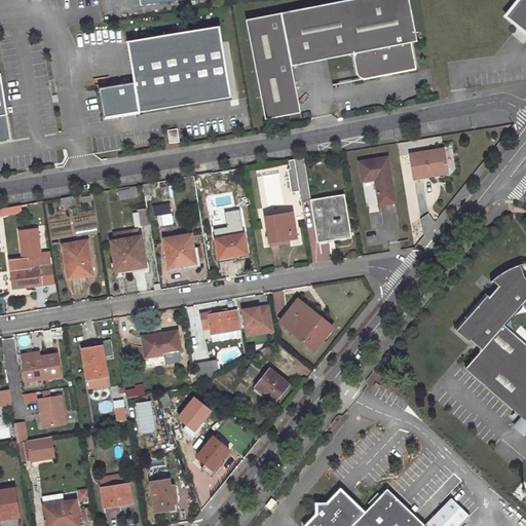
[(353,81),(411,70),(407,43),(413,42),(404,0),(346,0),(241,21),(261,120),(296,113),(287,67),(320,61),(348,54),(353,81)]
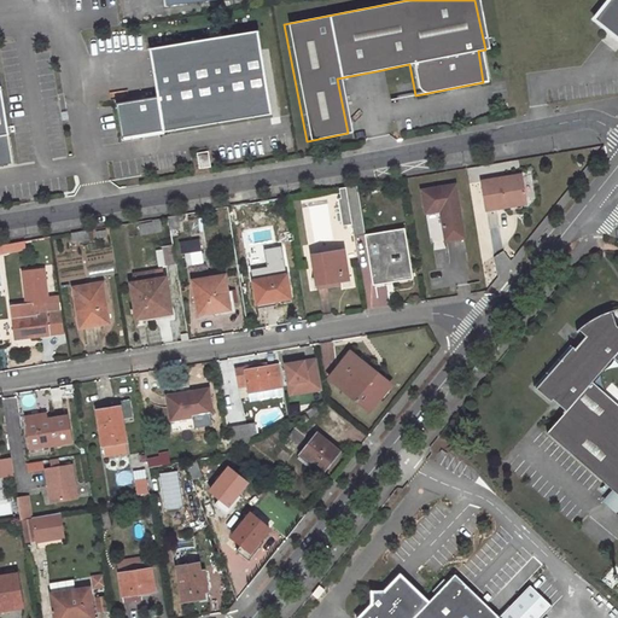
[(617,38),(617,0),(608,0),(594,18),(614,35),(617,38)]
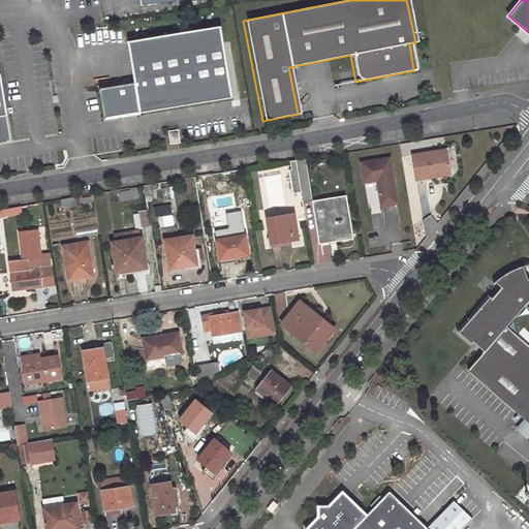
[(100,89),(105,119),(234,97),(222,26),(129,42),(136,83),(100,89)]
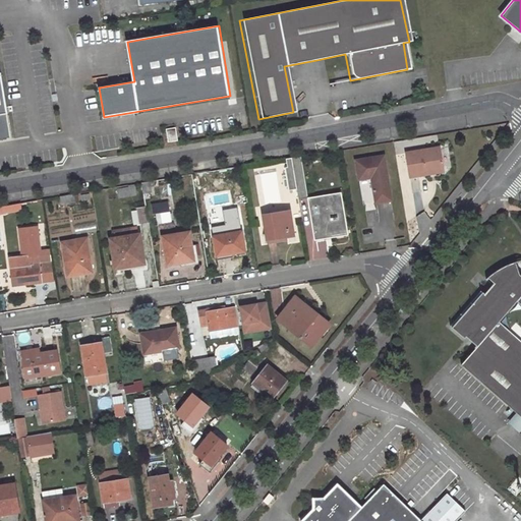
[(0,73),(0,140),(13,139),(2,73),(0,73)]
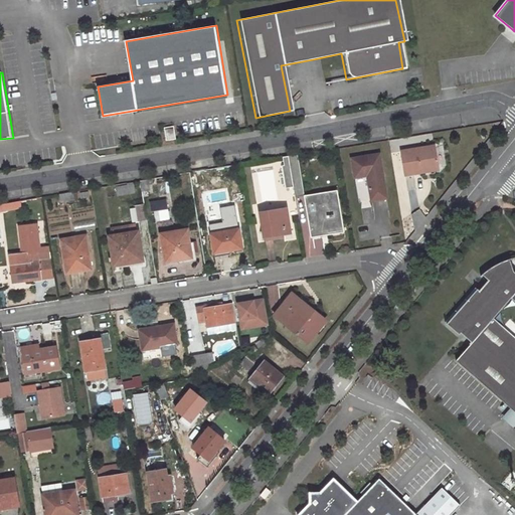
[(174,126),(164,127),(166,141),(176,139),(174,126)]
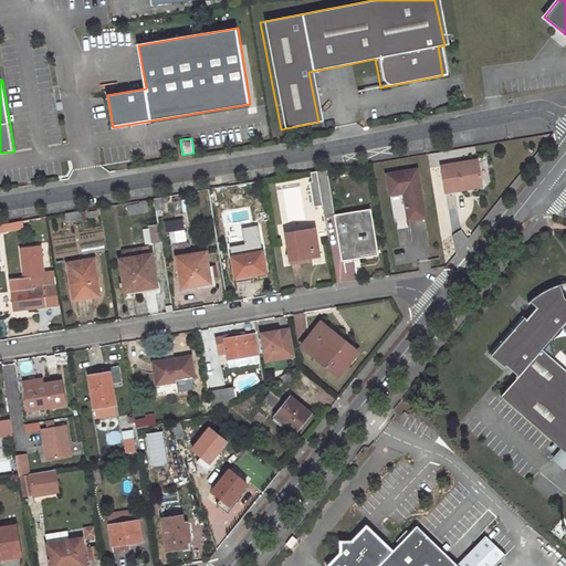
[(475,159),(439,166),(443,192),(465,188),(464,185),(480,182),(475,159)]
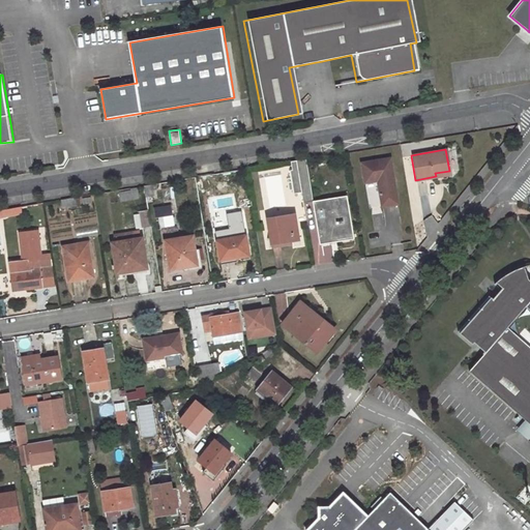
[(389,158),(361,164),(364,182),(375,181),(378,183),(382,206),(389,205),(398,204),(389,158)]
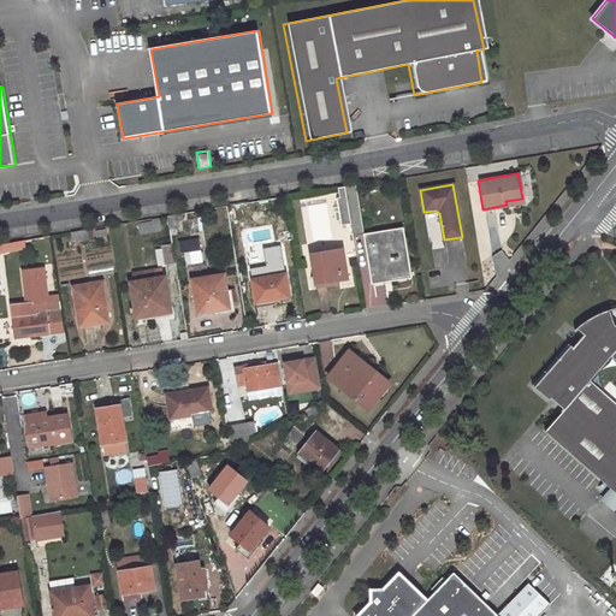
[(355,185),(345,187),(351,223),(354,235),(363,234),(355,185)]
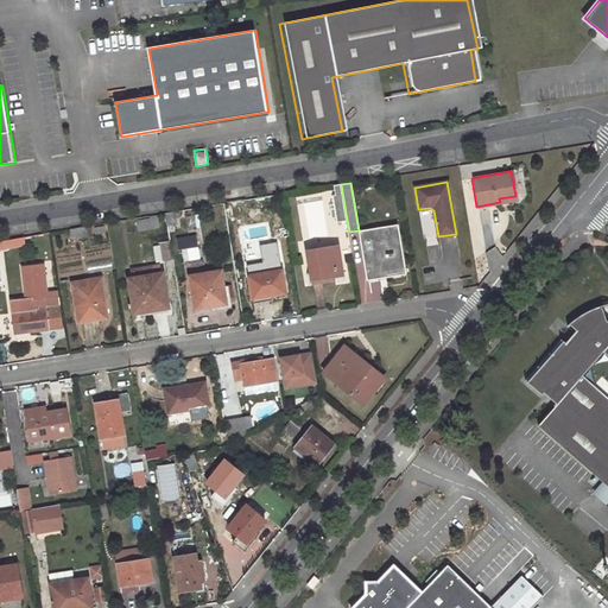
[(341,184),(334,185),(335,194),(333,195),(337,221),(347,220),(341,184)]
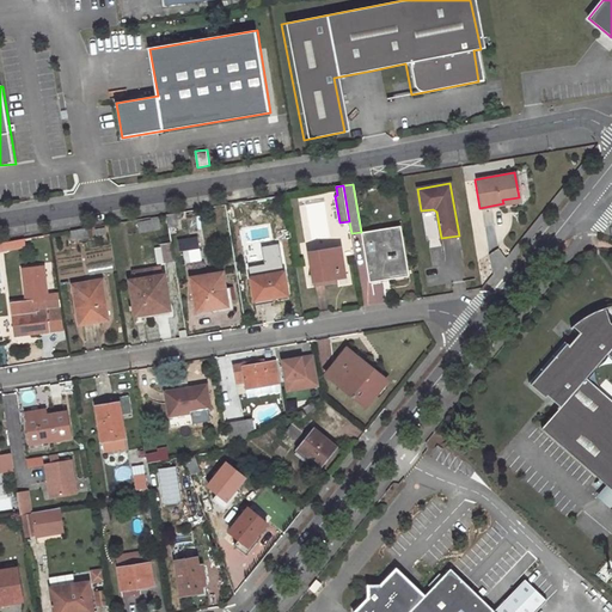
[(181,213),(166,215),(169,228),(177,227),(176,220),(182,219),(181,213)]
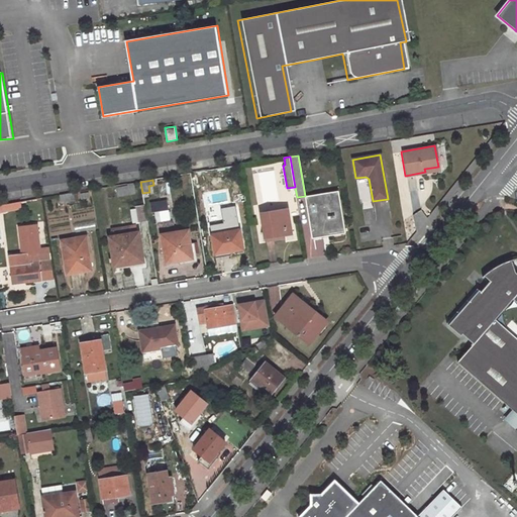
[(128,187),(117,188),(118,195),(129,193),(128,187)]
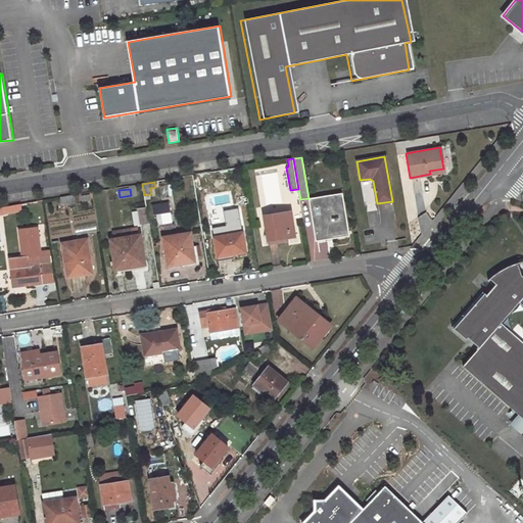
[(74,195),(60,197),(62,205),(75,203),(74,195)]
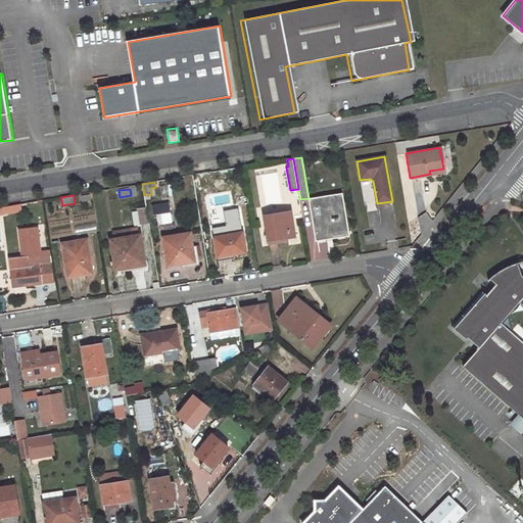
[(340,195),(311,200),(317,240),(335,237),(347,235),(340,195)]
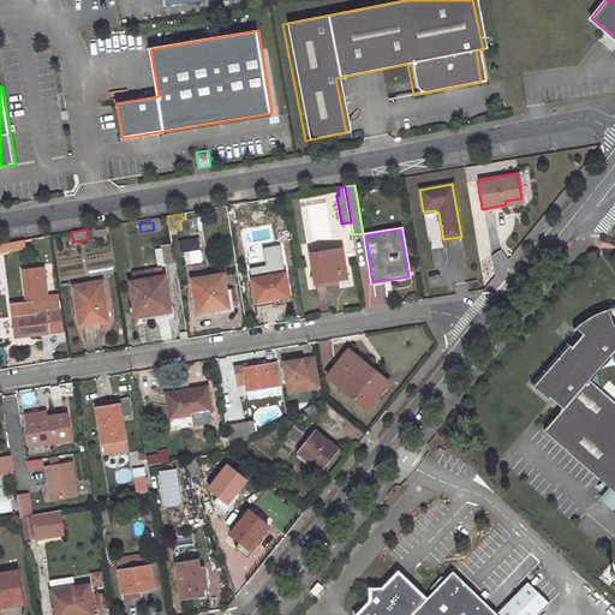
[(24,239),(0,243),(0,251),(25,248),(24,239)]
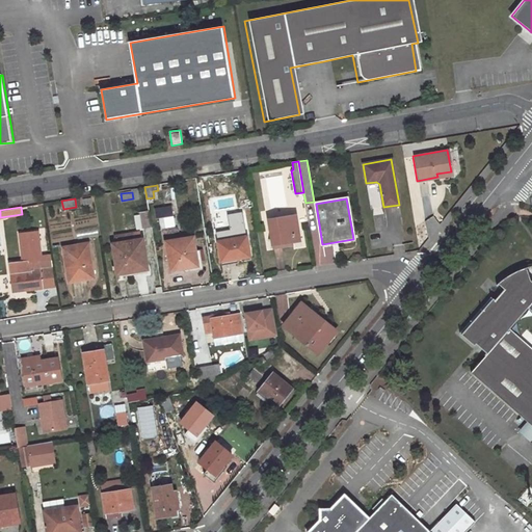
[(151,225),(149,213),(136,215),(138,228),(151,225)]
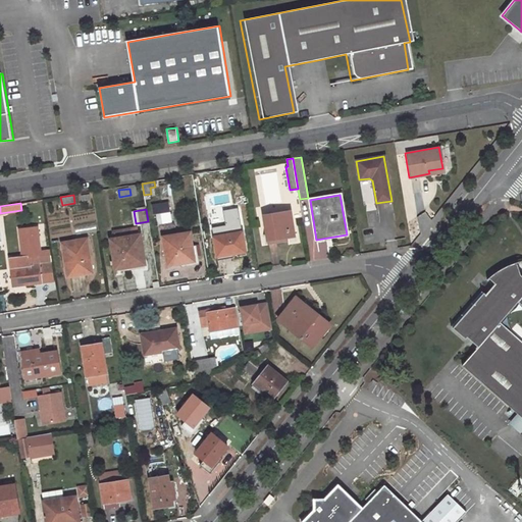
[(291,211),(263,215),(267,241),(280,239),(295,237),(291,211)]
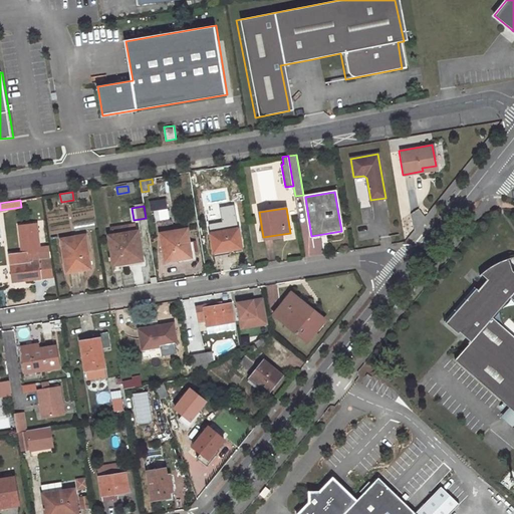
[(54,277),(50,255),(49,249),(39,250),(37,225),(20,226),(23,253),(9,255),(12,282),(33,280),(54,277)]
